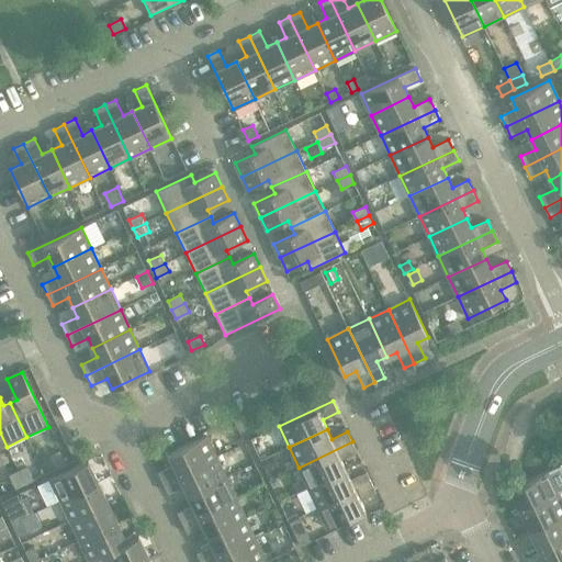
[(158,472),(163,483),(216,457),(206,436),(169,454),(173,464),(158,472)]
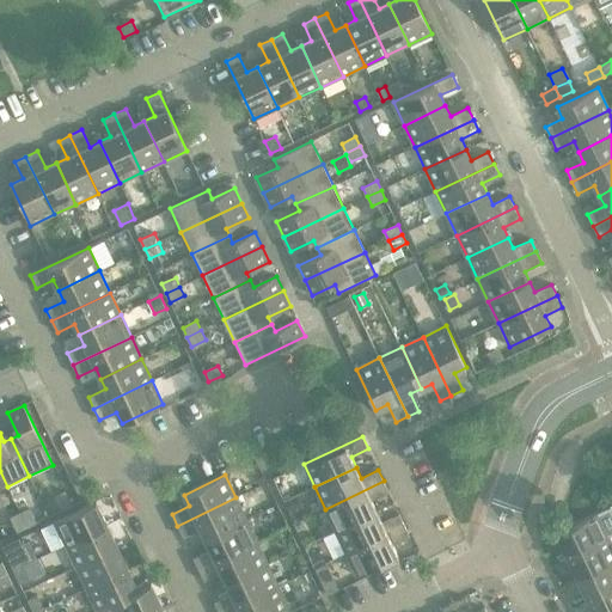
[(384,481),(325,509),(336,531),(377,512),(372,501),(389,493),(384,481)]
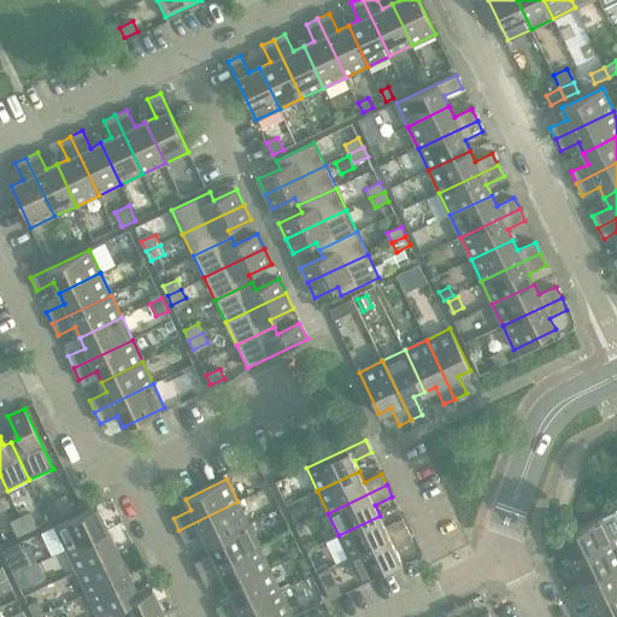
[(65,495),(56,500),(63,515),(72,510),(65,495)]
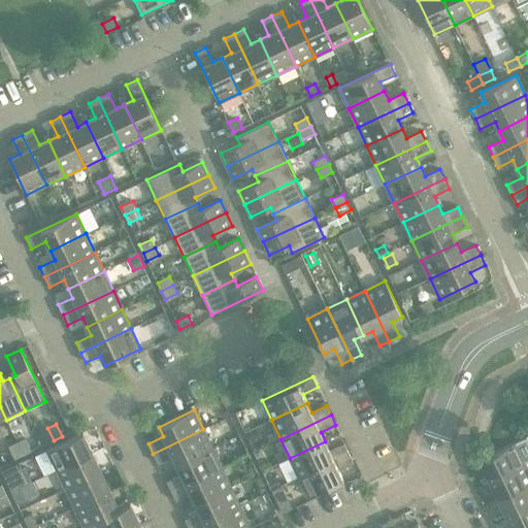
[(256,428),(244,433),(249,441),(259,436),(256,428)]
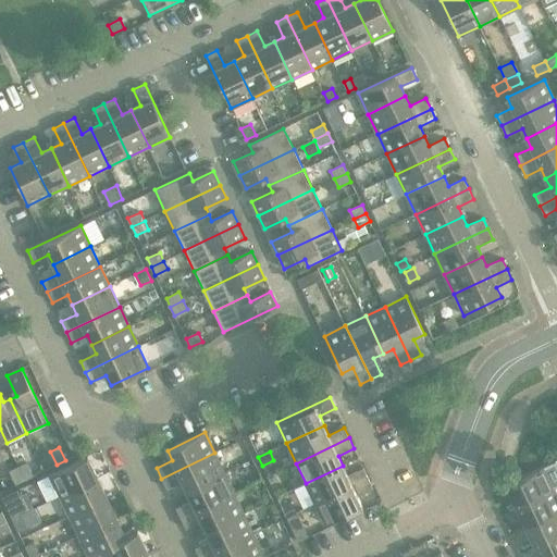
[(214,453),(161,479),(166,489),(182,481),(187,491),(224,473),(214,453)]
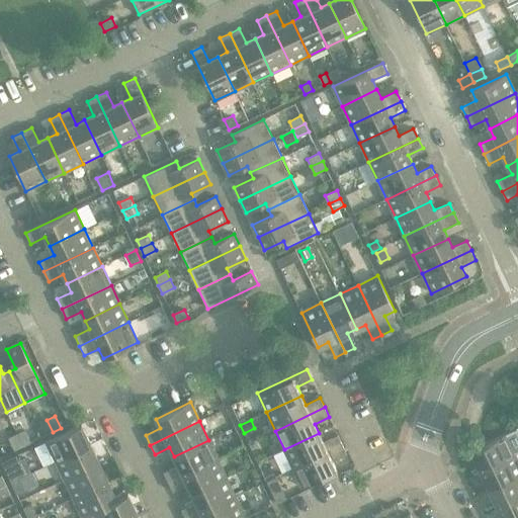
[(47,442),(56,461),(90,444),(81,425),(47,442)]
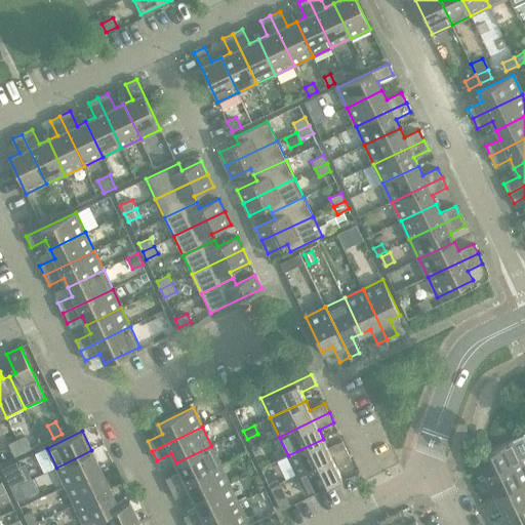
[(26,437),(17,440),(23,452),(31,448),(26,437)]
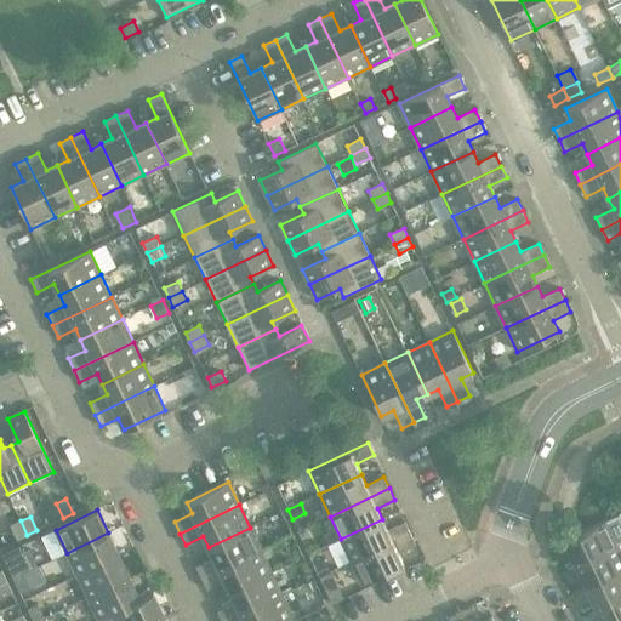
[(382,519),(341,539),(352,562),(410,533),(405,522),(388,530),(382,519)]
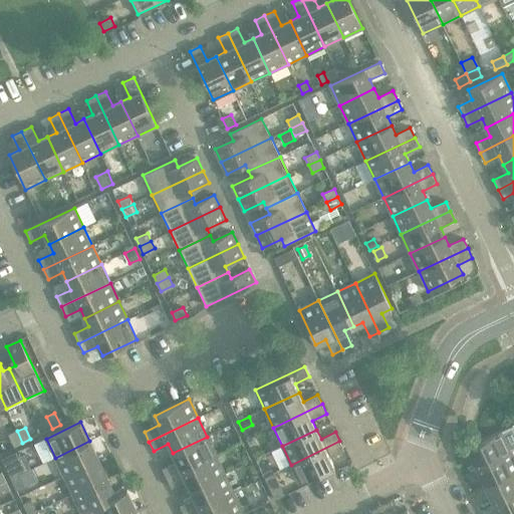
[(22,443),(17,431),(9,435),(14,447),(22,443)]
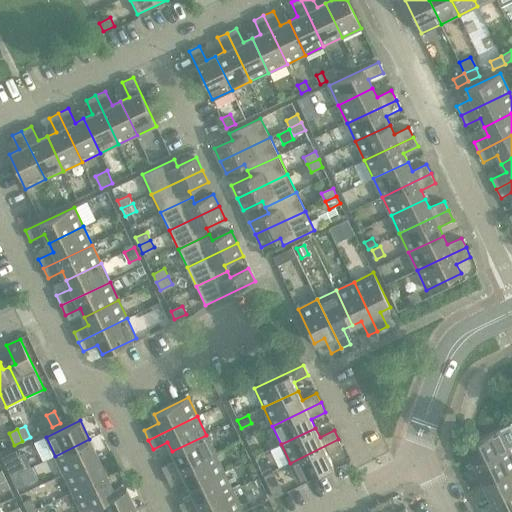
[(465,446),(474,465),(509,449),(500,429),(465,446)]
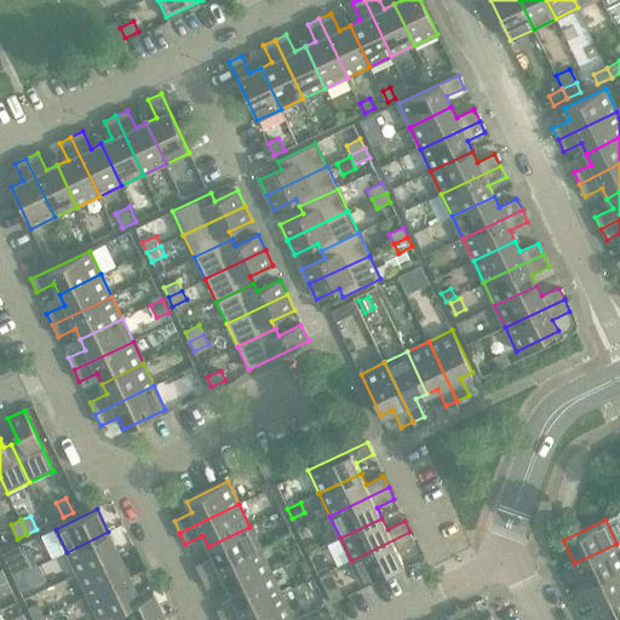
[(195,566),(201,577),(260,549),(250,527),(208,546),(213,557),(195,566)]
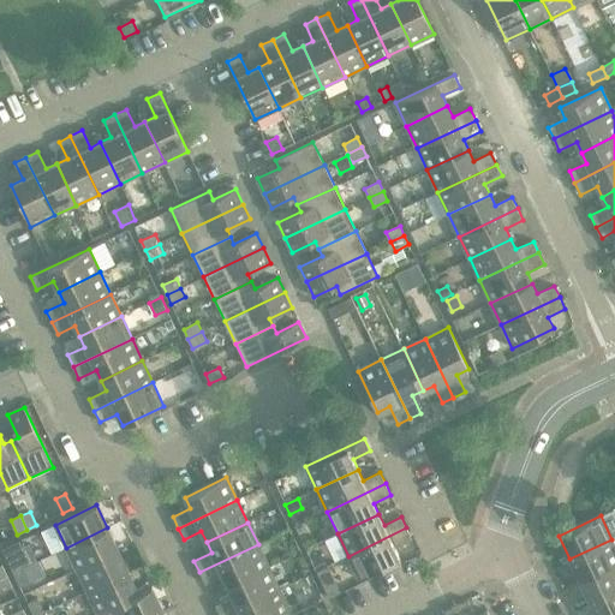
[(107,527),(66,548),(77,569),(118,550),(107,527)]
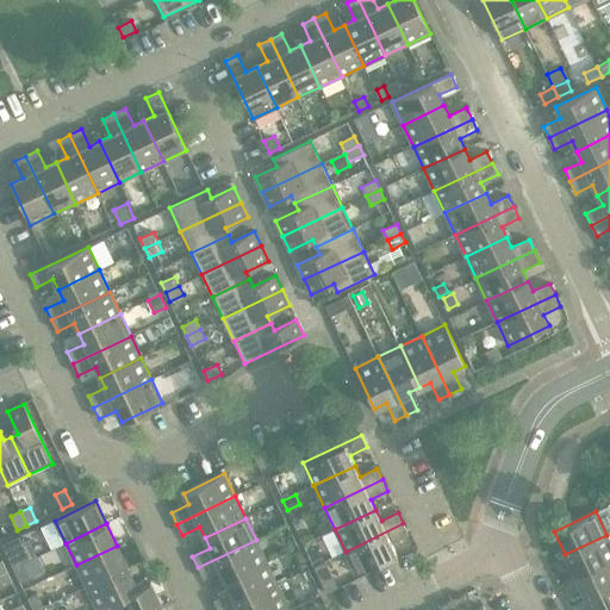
[(403,523),(346,552),(356,574),(397,554),(392,543),(409,535),(403,523)]
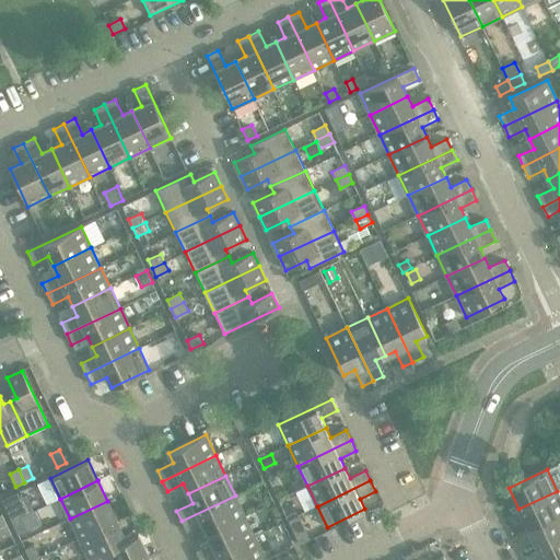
[(559,498),(557,491),(518,509),(528,528),(559,513),(559,498)]
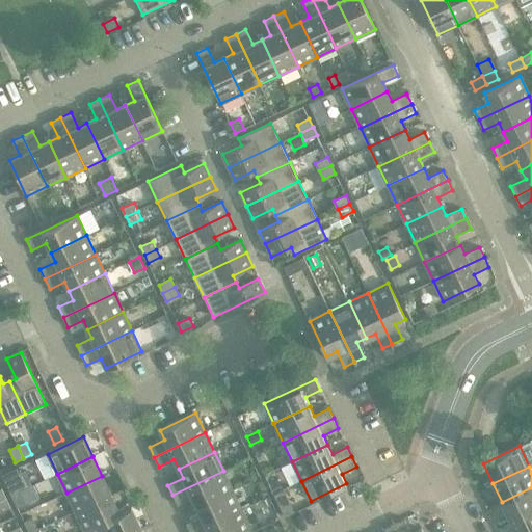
[(223,471),(173,495),(178,505),(192,498),(196,507),(233,490),(223,471)]
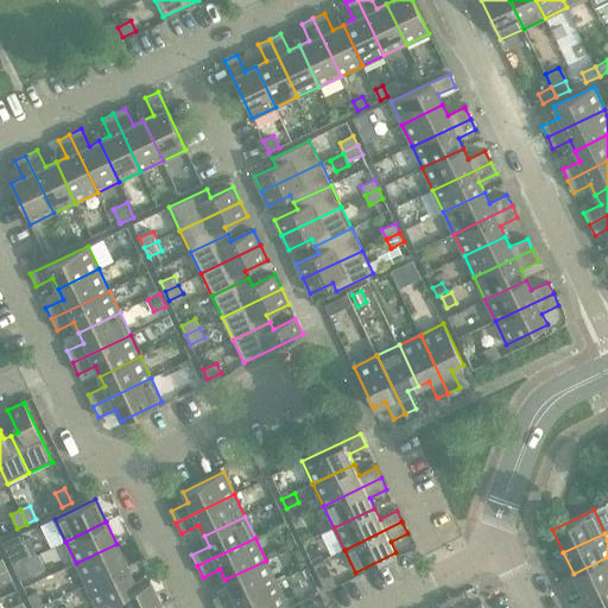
[(116,544),(76,563),(86,586),(127,565),(116,544)]
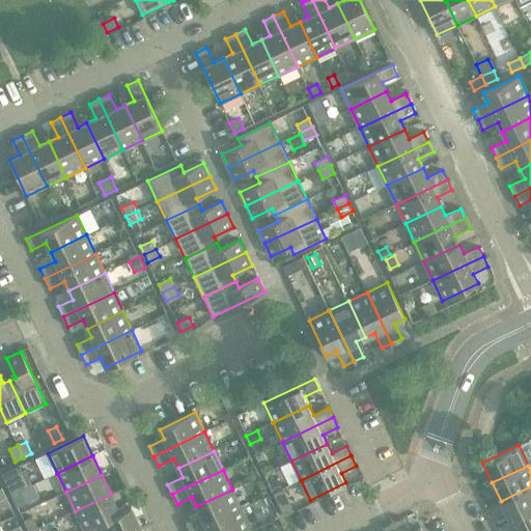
[(277,477),(268,481),(273,492),(282,487),(277,477)]
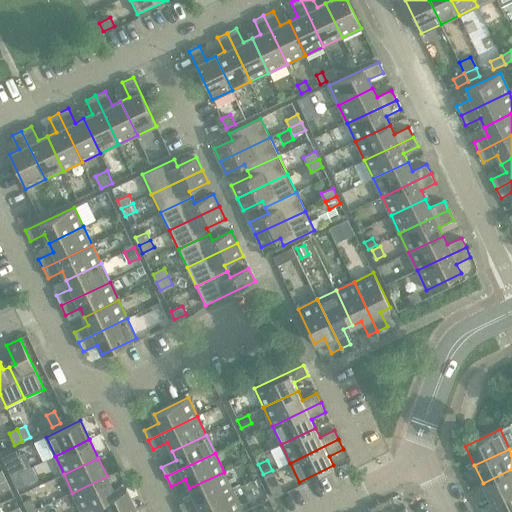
[(6,465),(11,476),(19,473),(14,461),(6,465)]
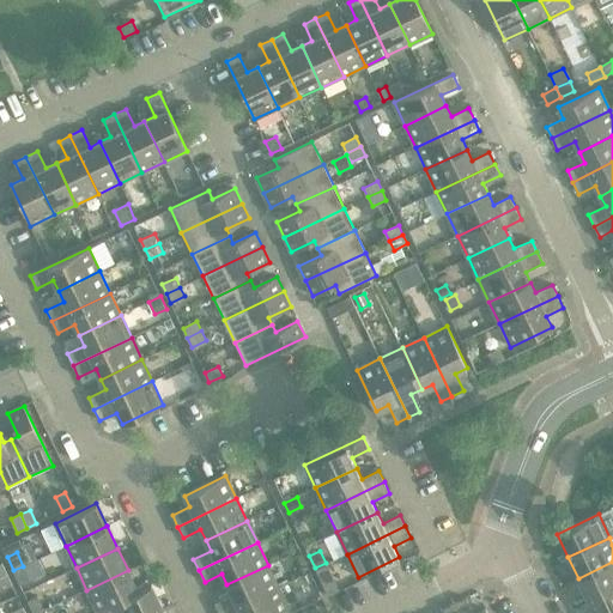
[(612,562),(578,578),(589,601),(612,589),(612,562)]
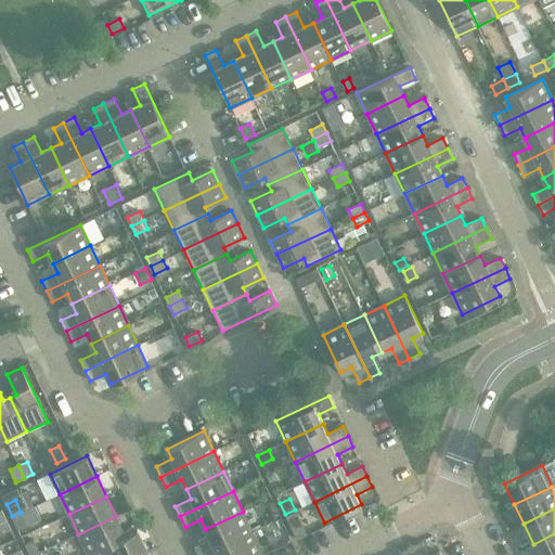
[(194,546),(198,554),(202,554),(253,531),(243,512),(205,529),(209,539),(194,546)]
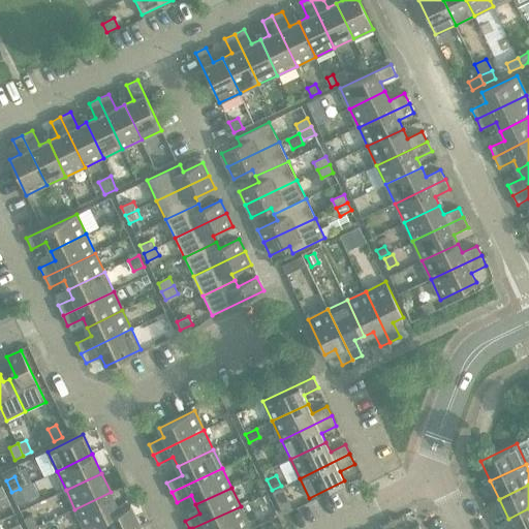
[(20,489),(11,492),(18,504),(26,500),(20,489)]
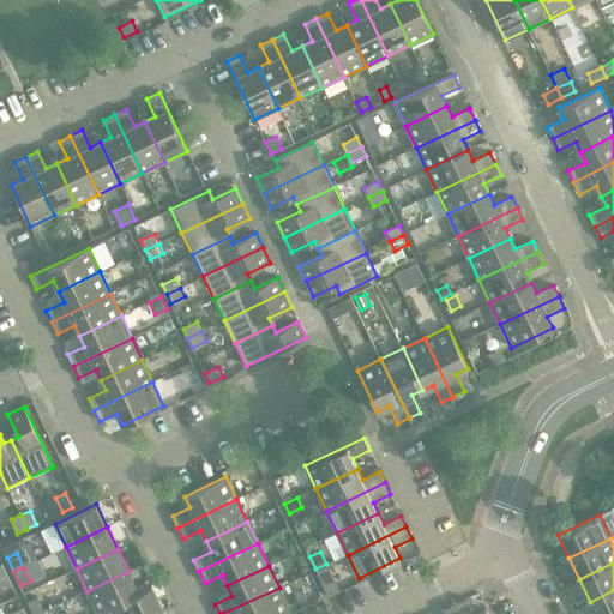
[(128,571),(86,591),(98,613),(112,608),(110,607),(139,593),(138,591),(128,571)]
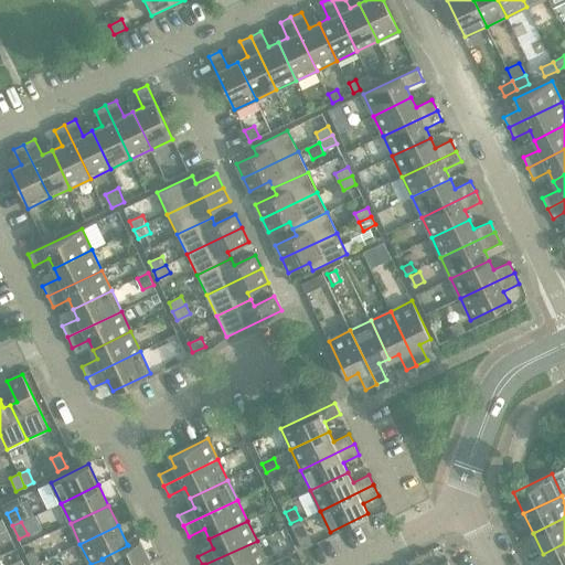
[(7,529),(0,532),(0,542),(1,544),(11,540),(7,529)]
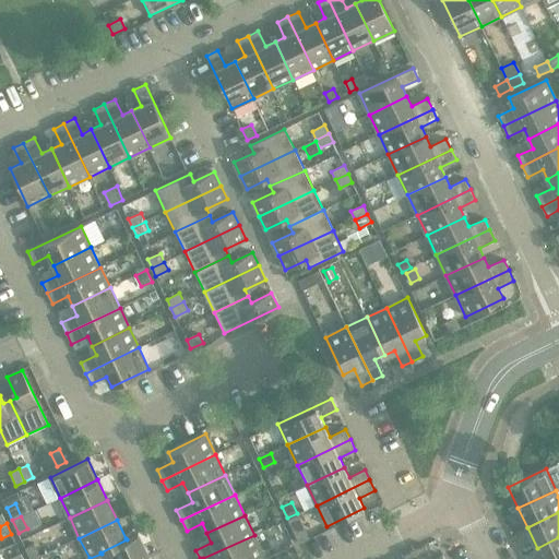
[(305,531),(295,535),(299,544),(304,542),(309,539),(305,531)]
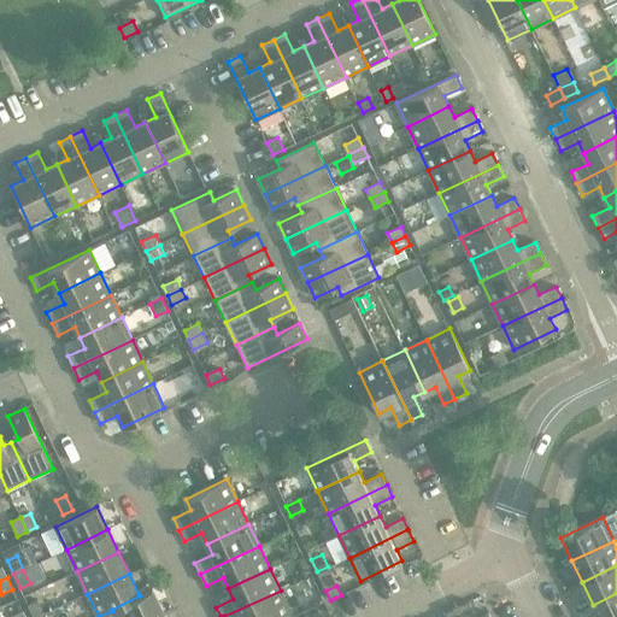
[(111,610),(112,611),(113,616),(152,616),(163,612),(152,588),(139,594),(140,595),(111,610)]
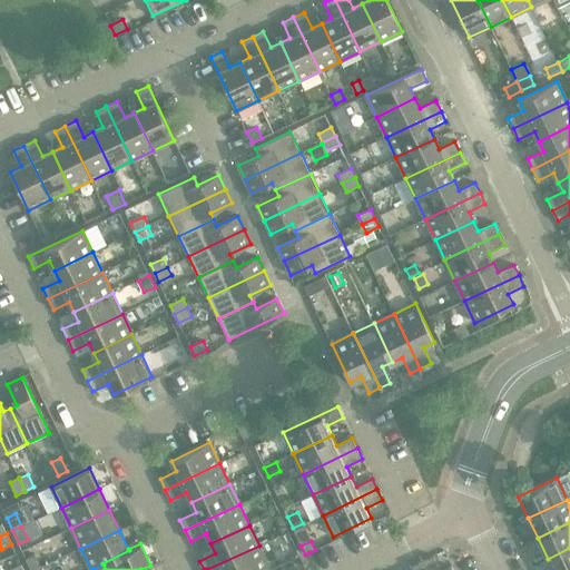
[(259,546),(207,569),(262,569),(269,567),(259,546)]
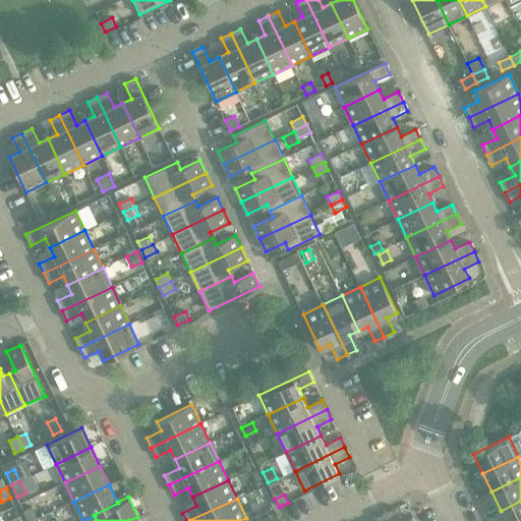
[(520,520),(520,501),(501,511),(505,520),(520,520)]
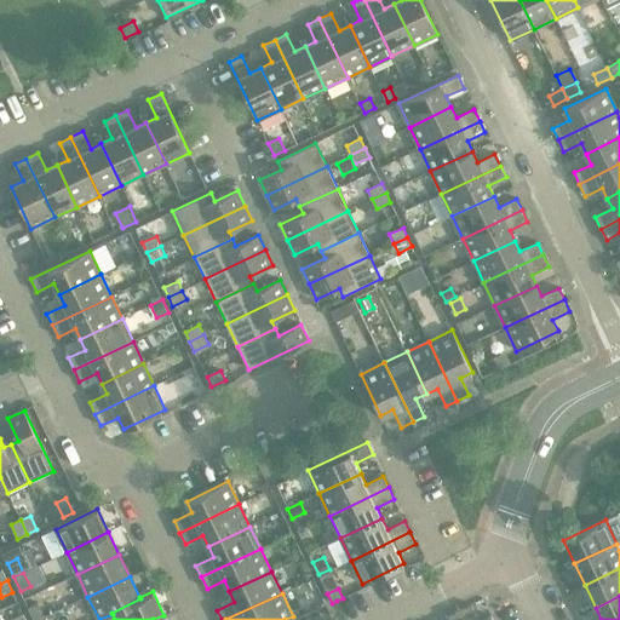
[(28,608),(34,619),(38,619),(45,618),(38,603),(28,608)]
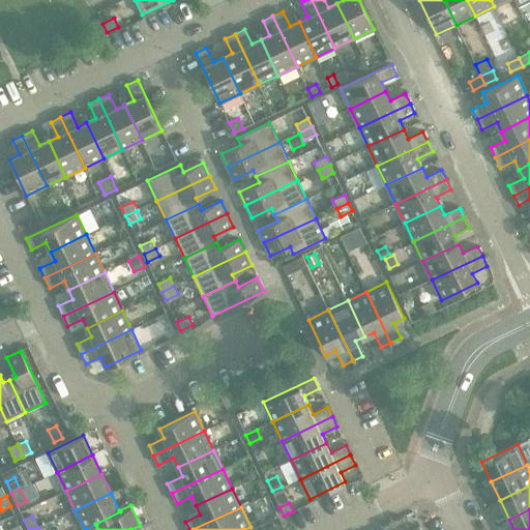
[(409,529),(403,517),(393,522),(396,529),(421,529),(420,527),(413,529),(409,529)]
